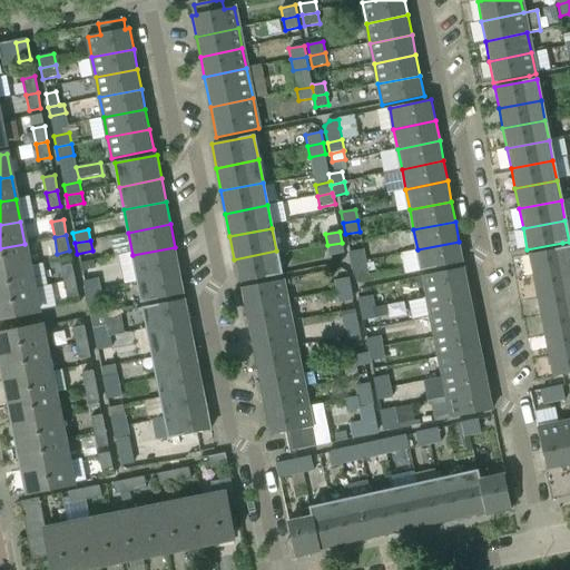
[(463,263),(459,242),(418,249),(422,271),(463,263)]
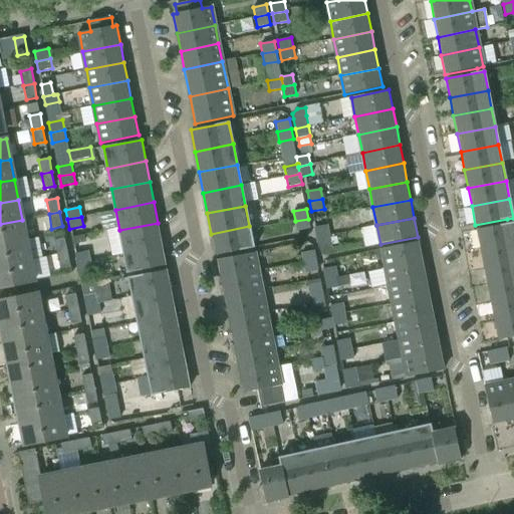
[(310,229),(308,219),(295,221),(297,231),(310,229)]
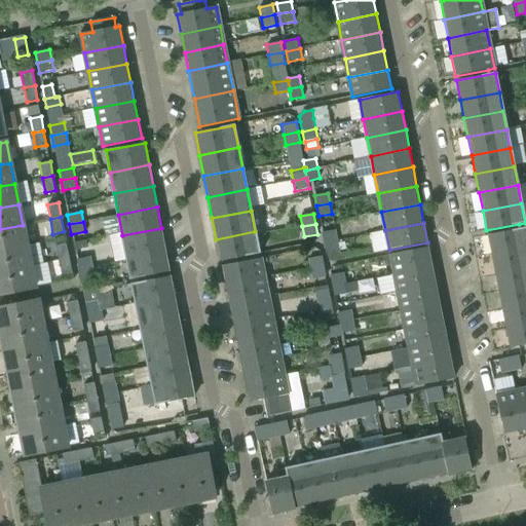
[(0,229),(0,251),(27,246),(23,225),(0,229)]
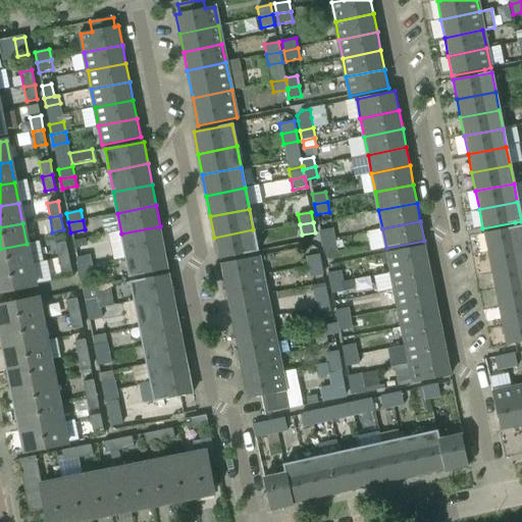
[(487,252),(521,245),(521,225),(483,233),(487,252)]
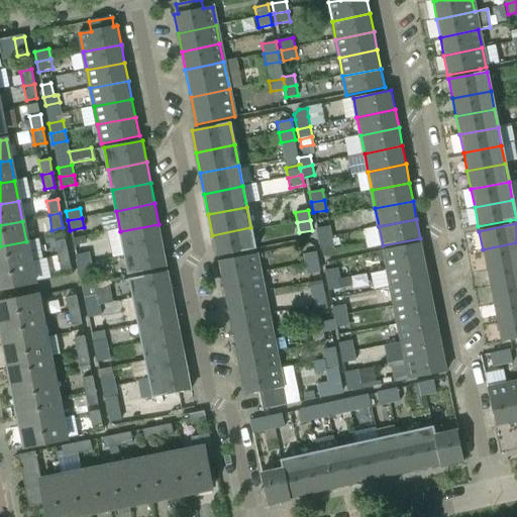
[(120,231),(125,252),(163,244),(159,224),(120,231)]
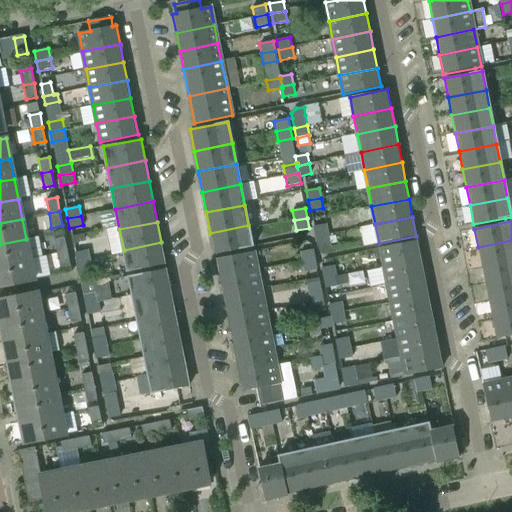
[(315,237),(329,234),(327,224),(313,227),(315,237)]
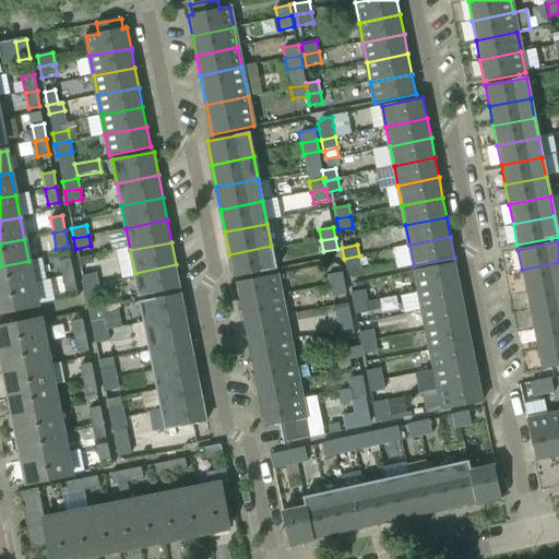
[(235,277),(275,269),(271,246),(229,254),(235,277)]
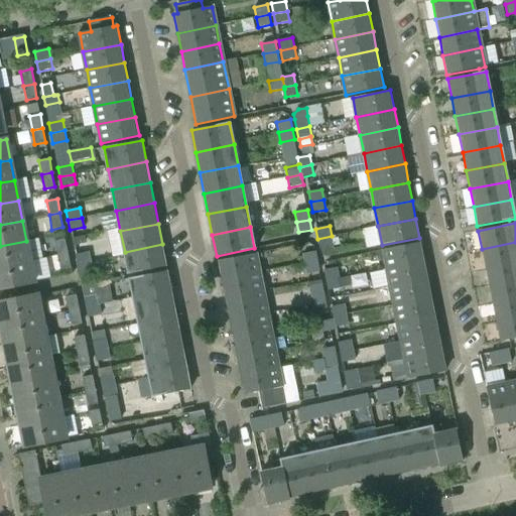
[(332,236),(317,239),(319,249),(333,246),(332,236)]
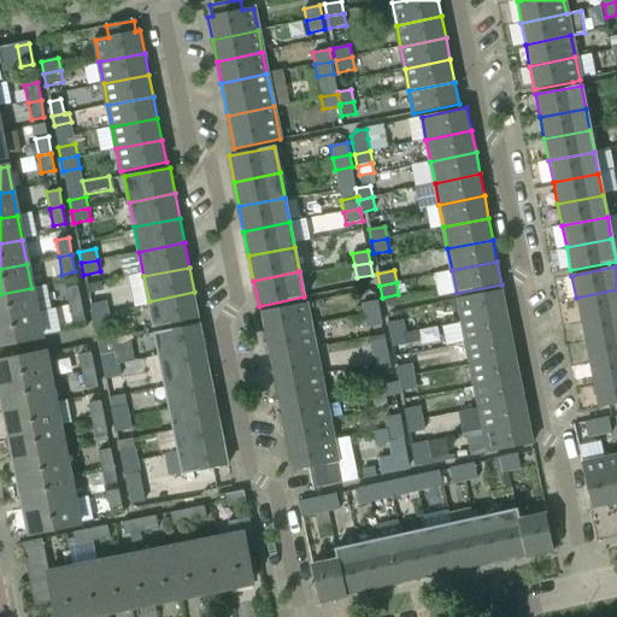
[(69,305),(81,303),(78,286),(65,288),(69,305)]
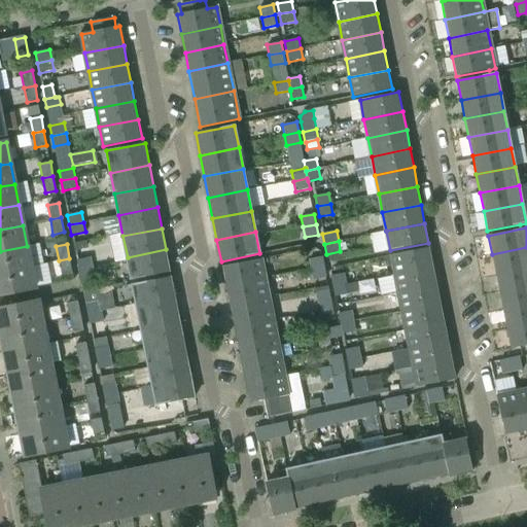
[(0,251),(0,272),(32,267),(27,246),(0,251)]
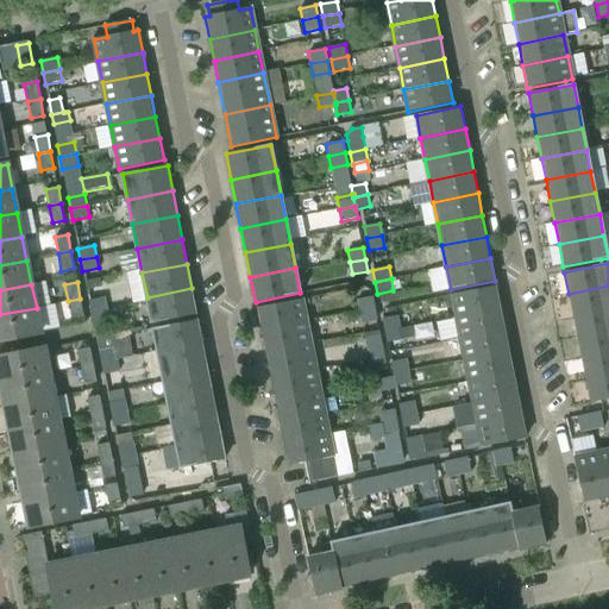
[(496,286),(452,295),(457,316),(501,308),(496,286)]
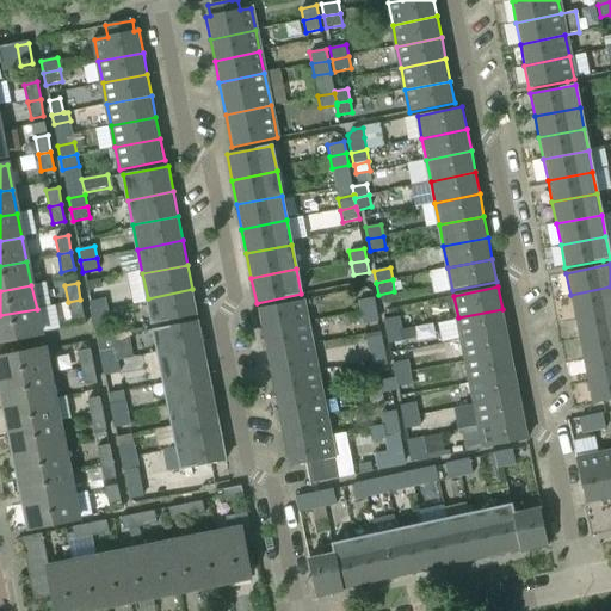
[(610,309),(610,287),(571,295),(574,316),(610,309)]
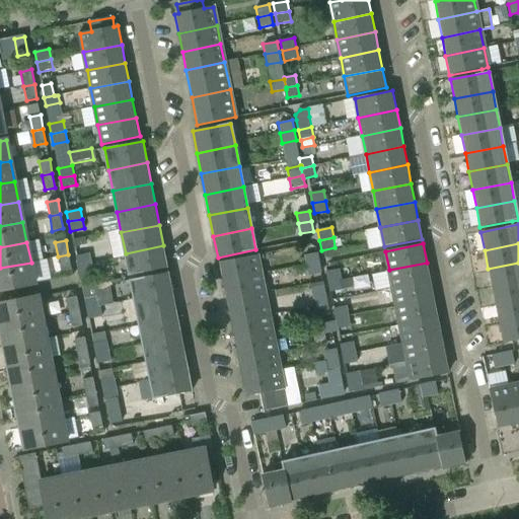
[(167,268),(163,245),(126,253),(130,275),(167,268)]
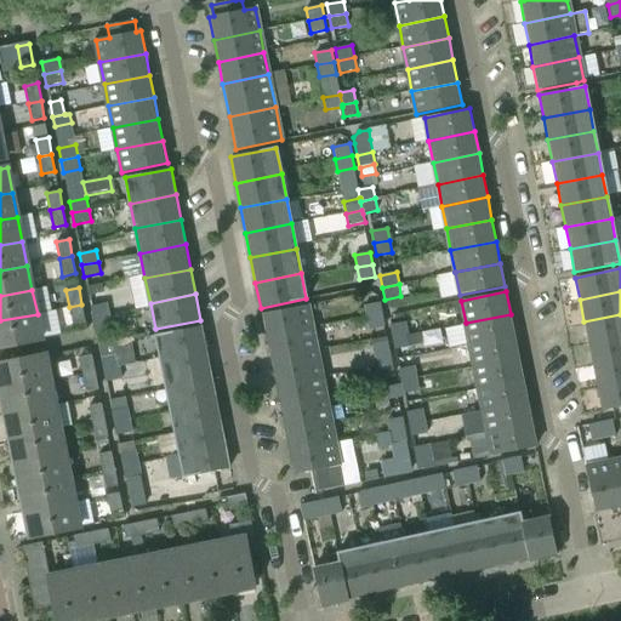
[(366,318),(382,314),(381,302),(364,306),(366,318)]
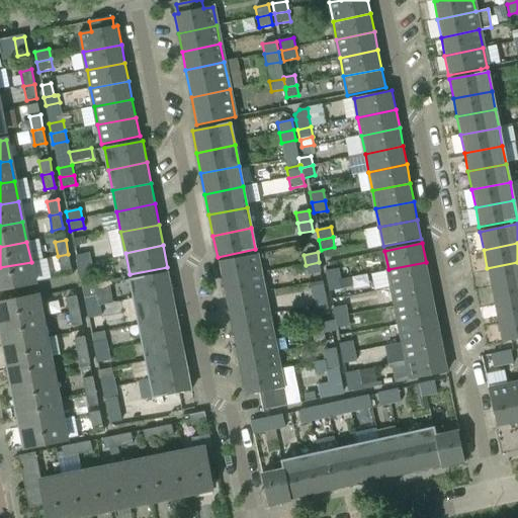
[(77,265),(91,263),(89,253),(75,255),(77,265)]
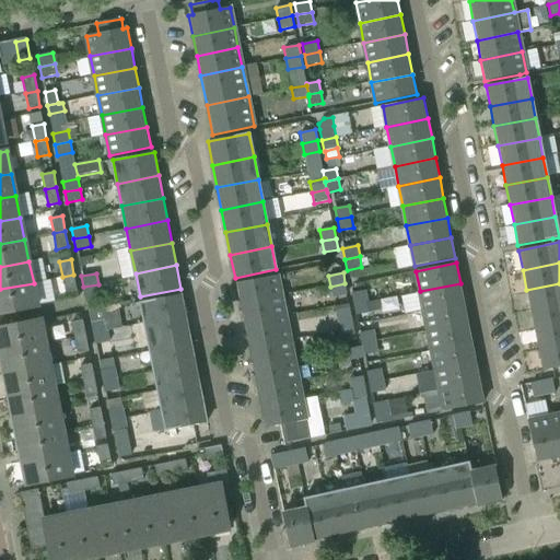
[(77,291),(73,275),(62,277),(65,292),(77,291)]
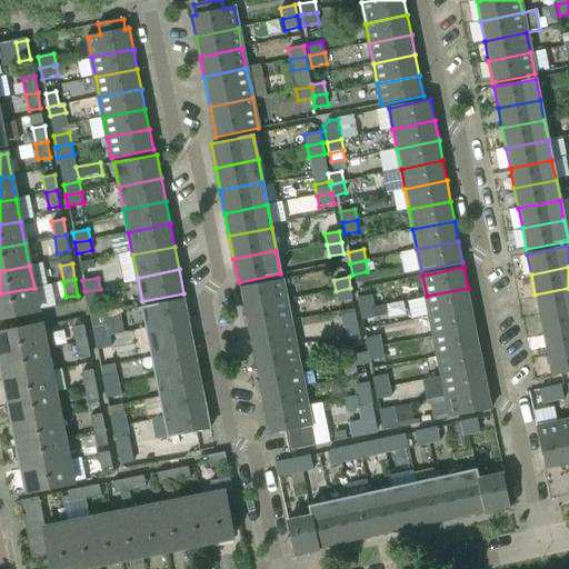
[(240,288),(243,310),(286,301),(281,280),(240,288)]
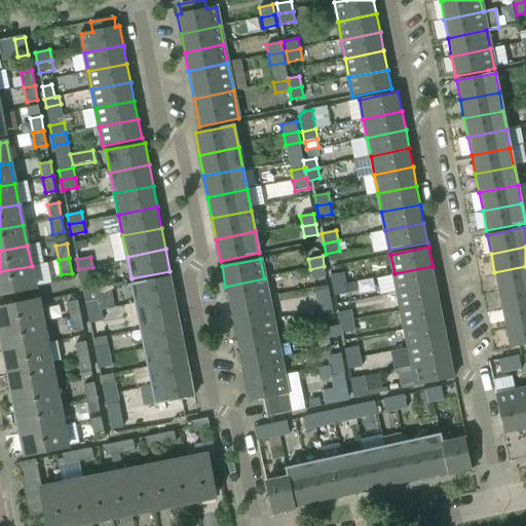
[(32,266),(0,271),(0,294),(36,288),(32,266)]
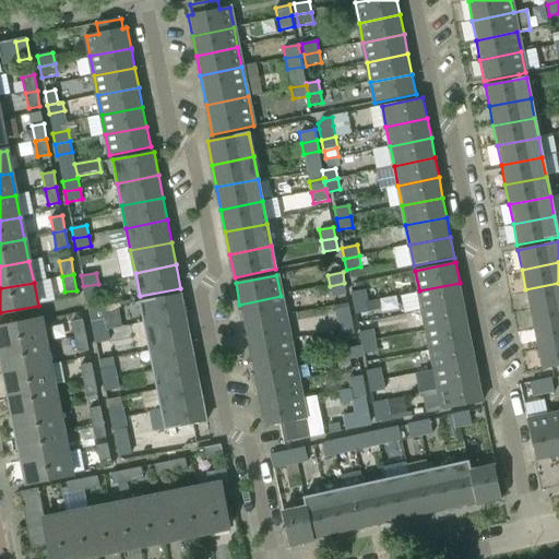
[(346,294),(344,283),(330,286),(332,297),(346,294)]
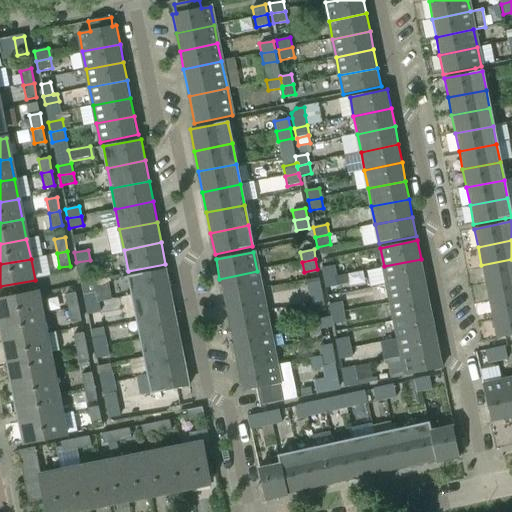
[(425,277),(421,259),(384,266),(387,284),(425,277)]
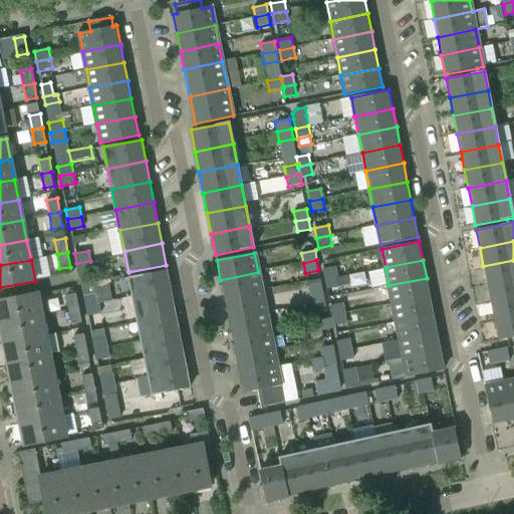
[(487,285),(513,279),(513,260),(483,266),(487,285)]
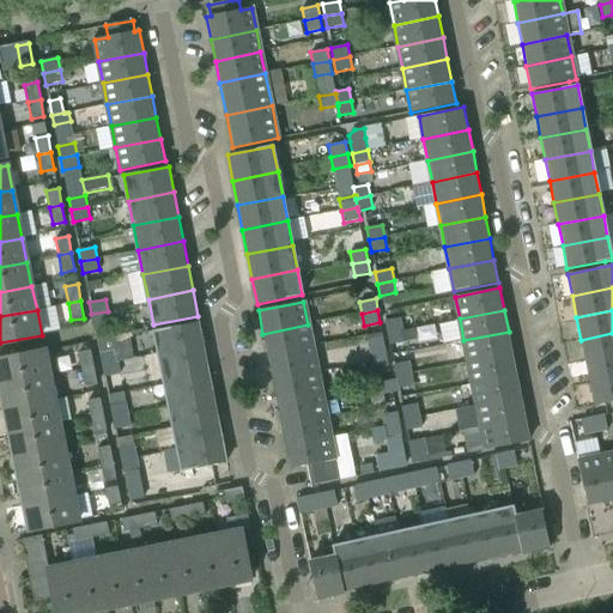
[(93,326),(95,326),(110,323),(108,311),(91,314),(93,326)]
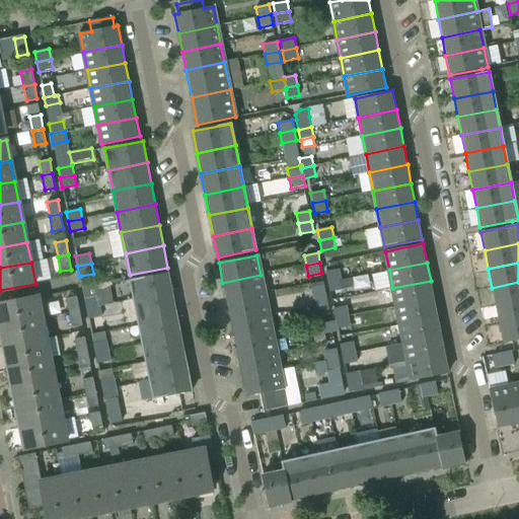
[(325,272),(327,282),(342,280),(340,269),(325,272)]
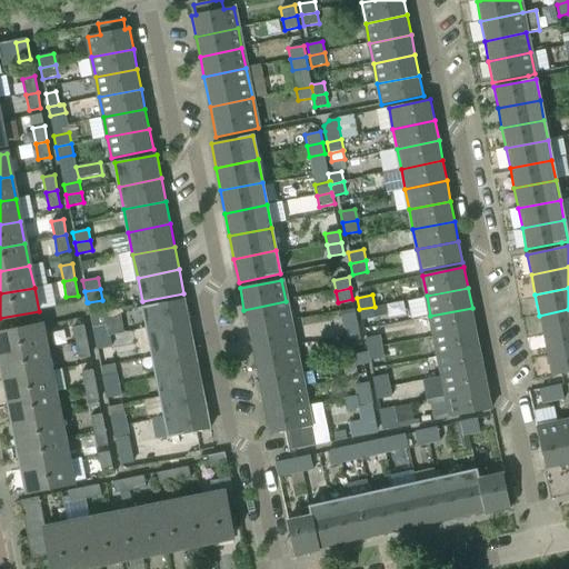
[(143,307),(148,329),(190,321),(186,299),(143,307)]
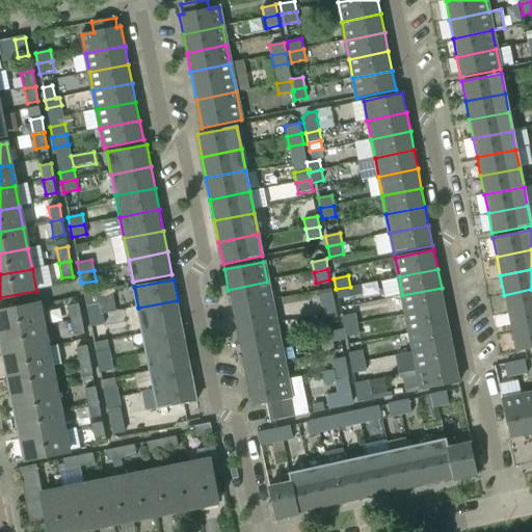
[(228,290),(232,309),(271,301),(267,282),(228,290)]
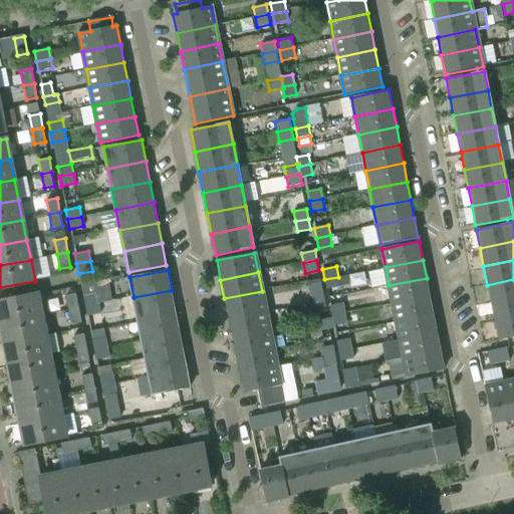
[(338,277),(324,279),(326,289),(340,287),(338,277)]
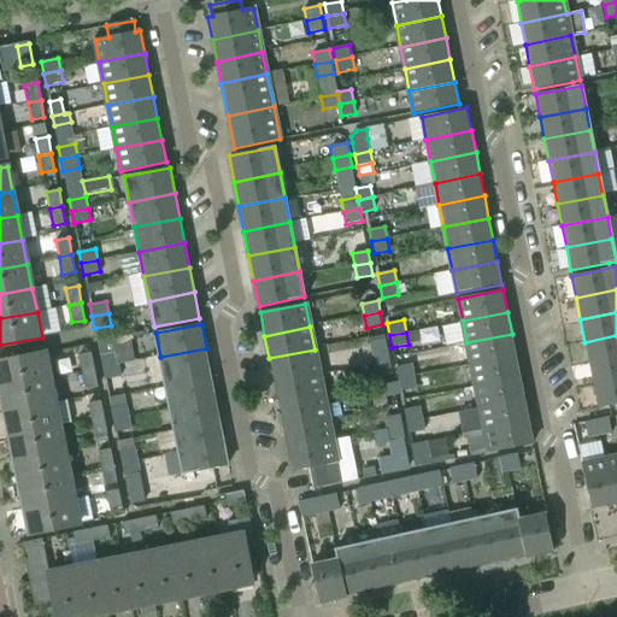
[(512,334),(466,342),(471,364),(516,356),(512,334)]
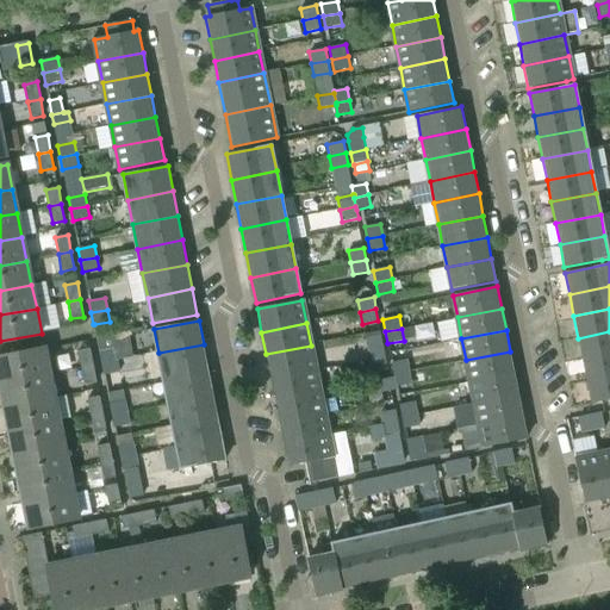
[(609,331),(578,338),(583,360),(609,354),(609,331)]
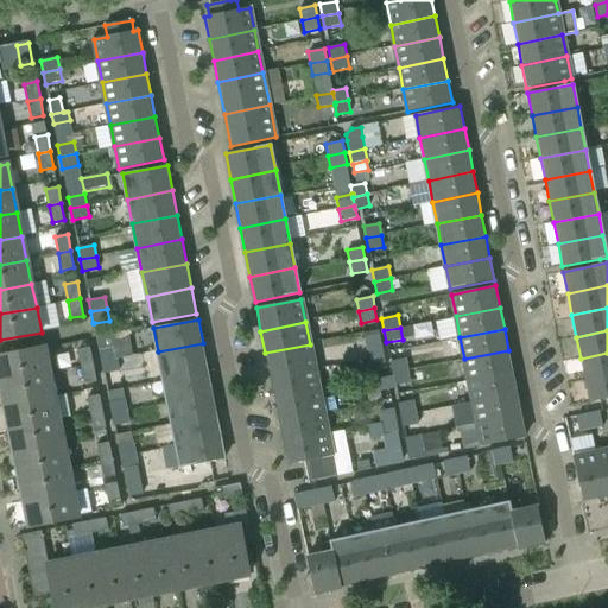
[(207,366),(203,343),(158,352),(163,375),(207,366)]
